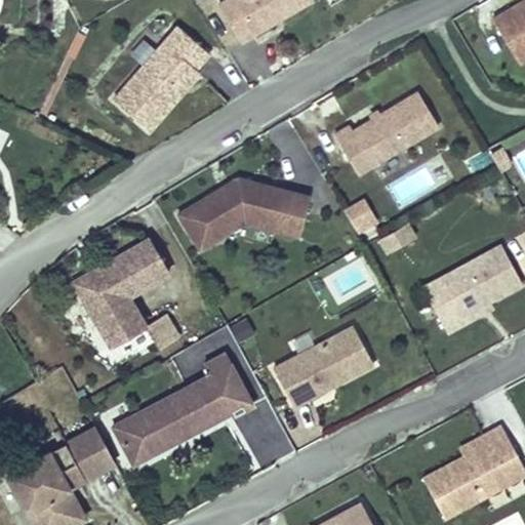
[(240,39),(306,0),(216,0),(240,39)]
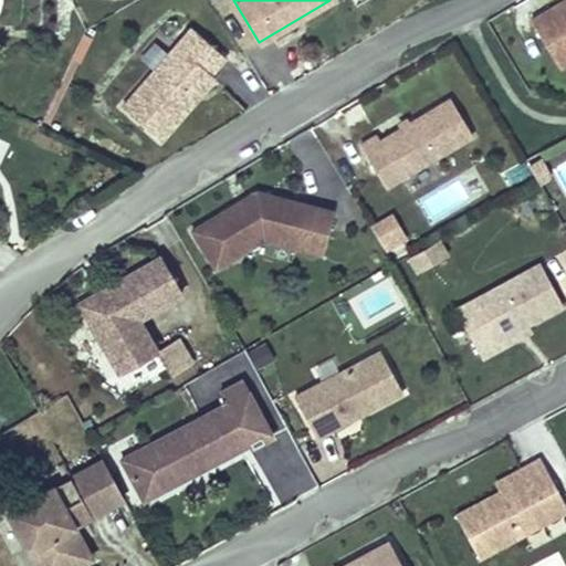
[(565,0),(564,0),(531,20),(551,53),(565,42),(565,0)]
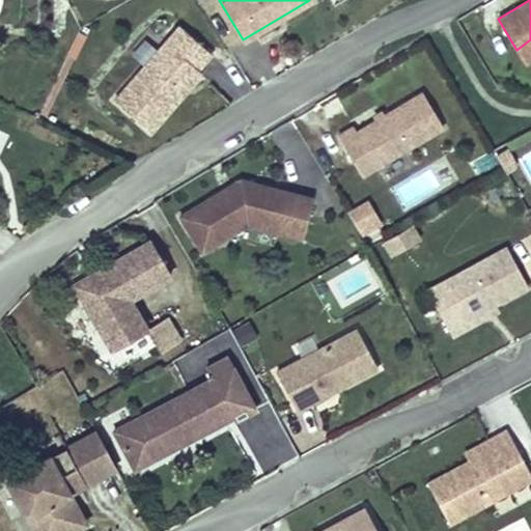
[(150,131),(200,73),(197,68),(211,53),(179,26),(166,42),(149,28),(129,53),(144,66),(114,101),(150,131)]
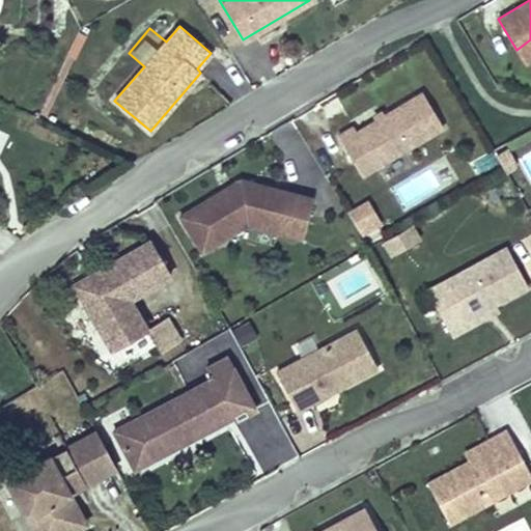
[(524,63),(530,58),(530,39),(516,50),(524,63)]
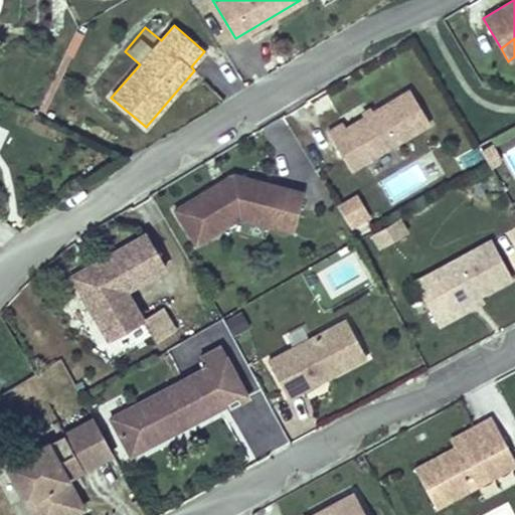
[(364,162),(430,123),(409,90),(345,129),(342,123),(328,132),(343,157),(357,149),(364,162)]
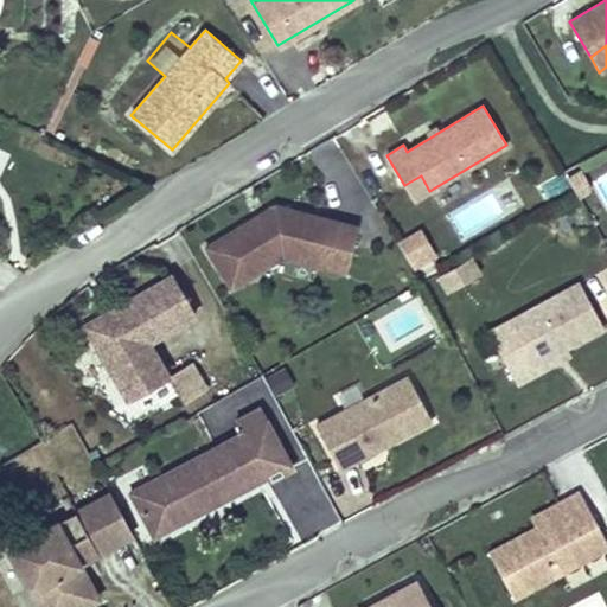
[(606,171),(592,179),(606,210),(606,209),(606,171)]
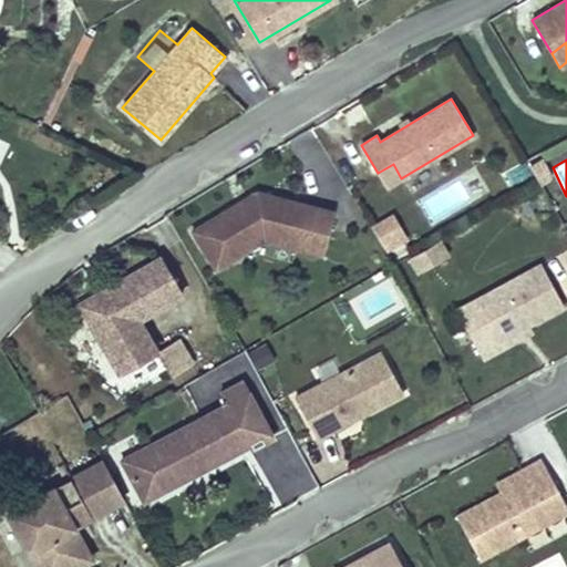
[(401,178),(393,164),(378,173),(387,187),(401,178)]
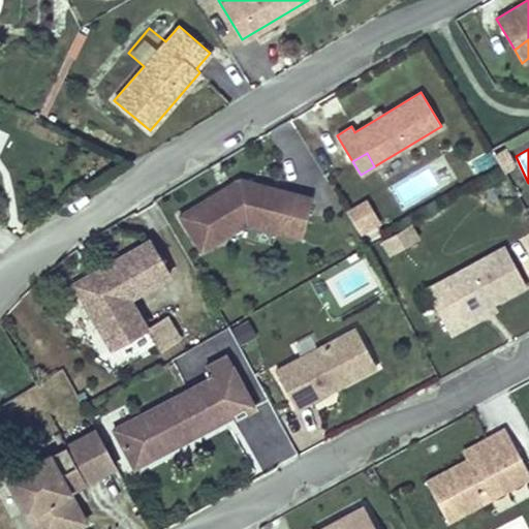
[(389,184),(400,209),(454,183),(442,158),(389,184)]
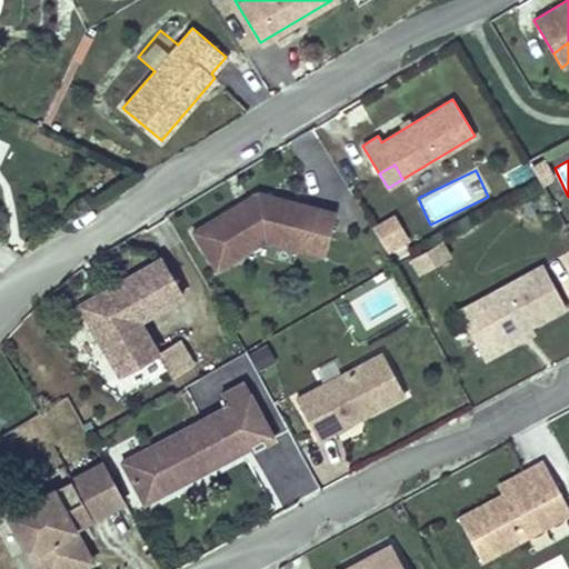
[(323,255),(335,212),(257,192),(193,231),(216,270),(265,240),(260,256),(292,265),(297,248),(323,255)]
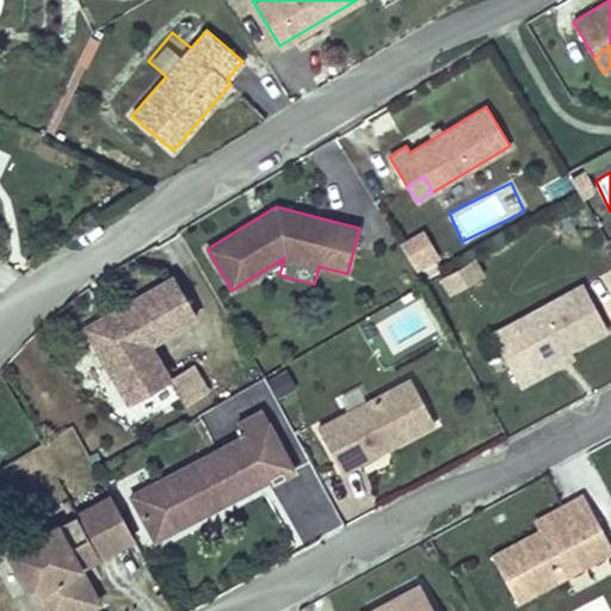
[(417,271),(442,254),(424,227),(399,244),(417,271)]
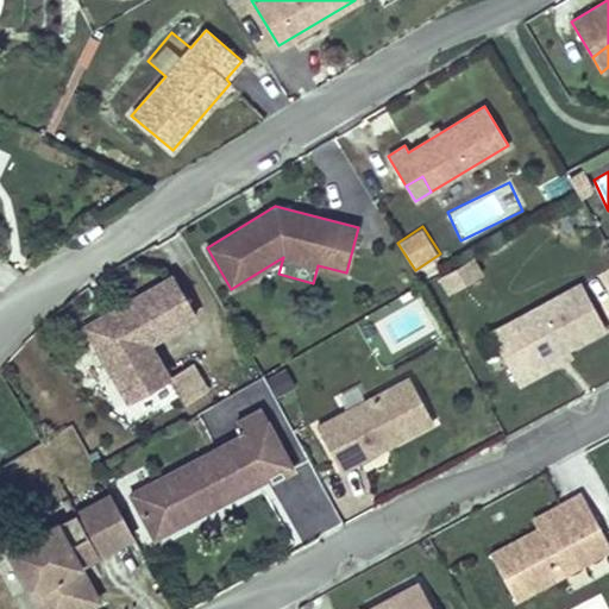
[(445,292),(484,277),(477,257),(437,271),(445,292)]
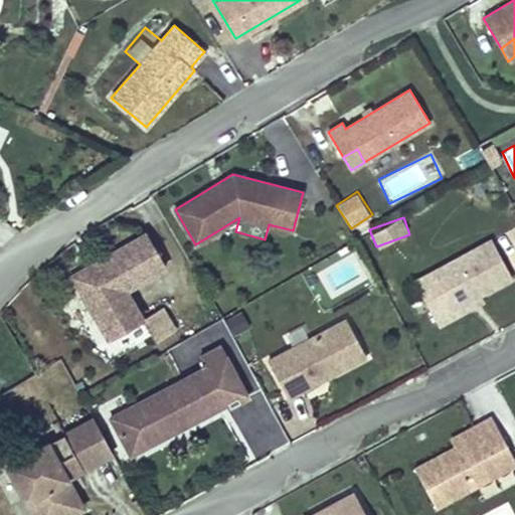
[(146,317),(128,289),(162,268),(141,231),(66,277),(103,344),(146,317)]
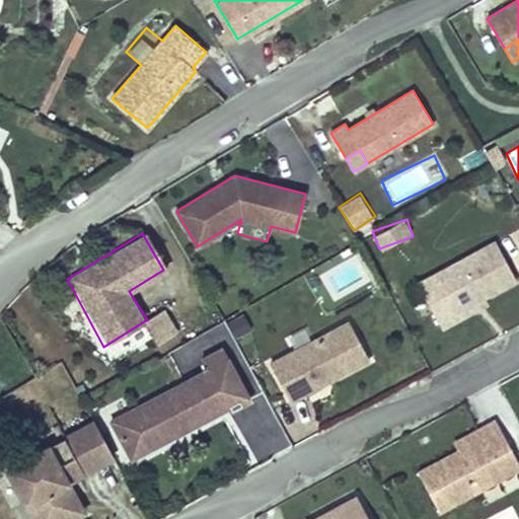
[(516,280),(496,241),(432,277),(438,289),(425,297),(442,327),(456,319),(453,313),(483,298),(516,280)]
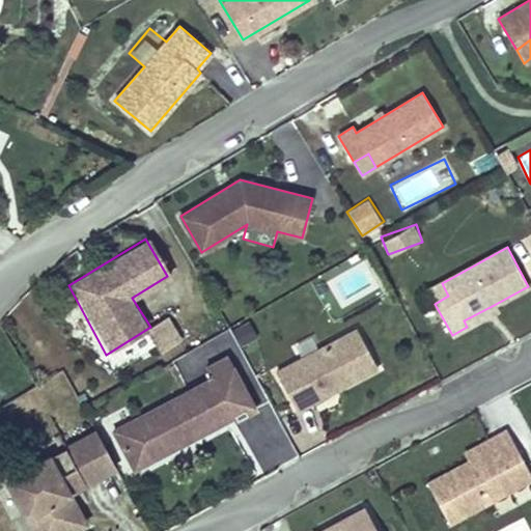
[(448,296),(442,283),(427,290),(435,304),(448,296)]
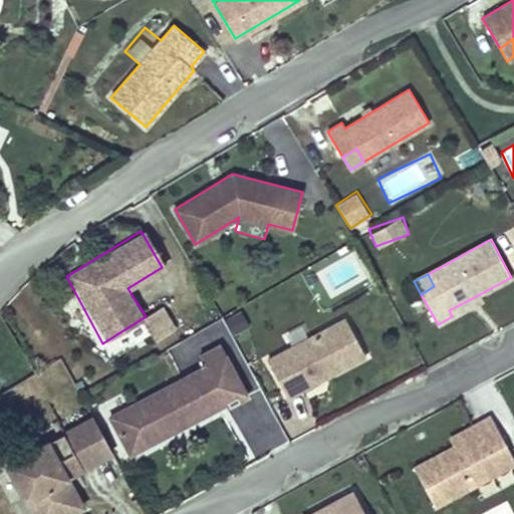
[(452,316),(481,301),(478,295),(449,310),(452,316)]
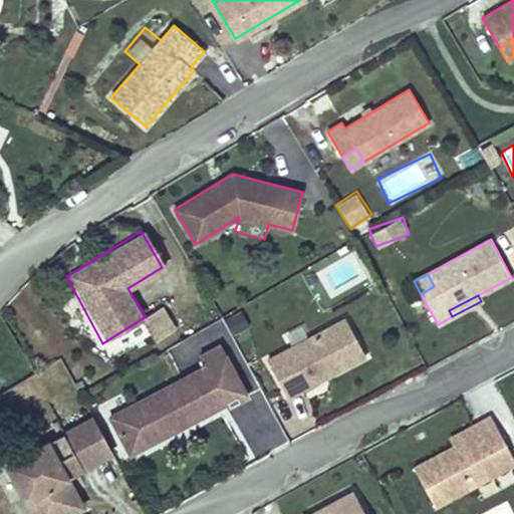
[(227,317),(231,332),(248,326),(244,312),(227,317)]
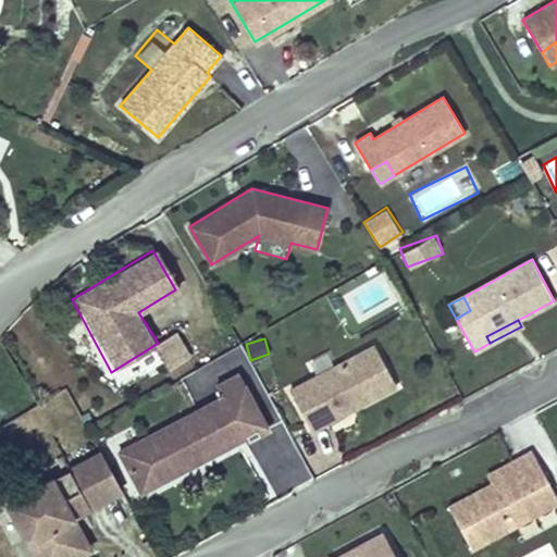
[(357,407),(396,385),(374,345),(291,391),(312,431),(344,413),(339,406),(353,399),(357,407)]
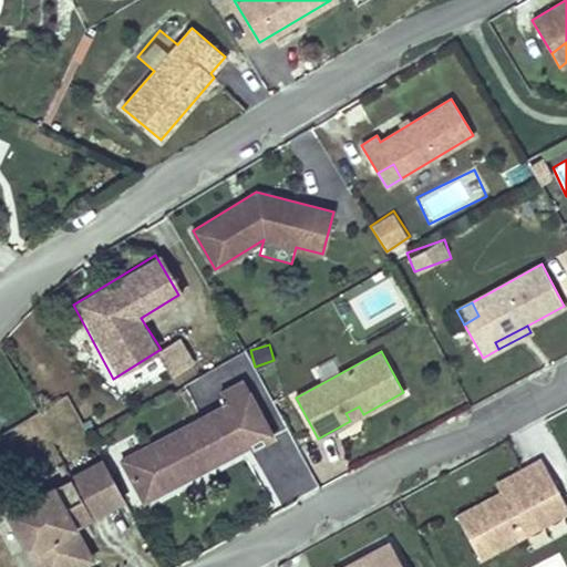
[(200,471),(248,445),(249,450),(272,437),(243,381),(219,393),(226,404),(122,460),(135,486),(155,475),(163,491),(186,478),(183,474),(197,465),(200,471)]
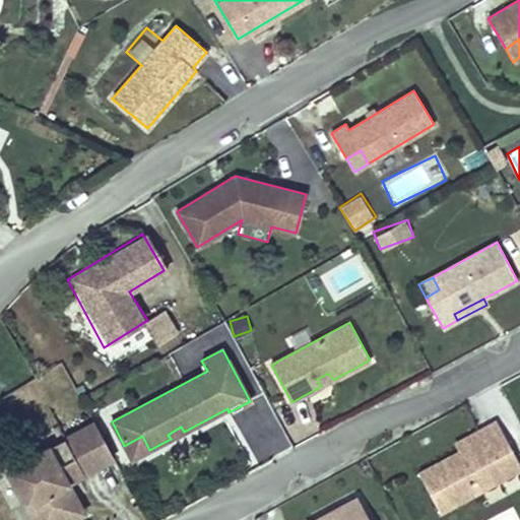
[(321,386),(333,380),(329,373),(317,379),(321,386)]
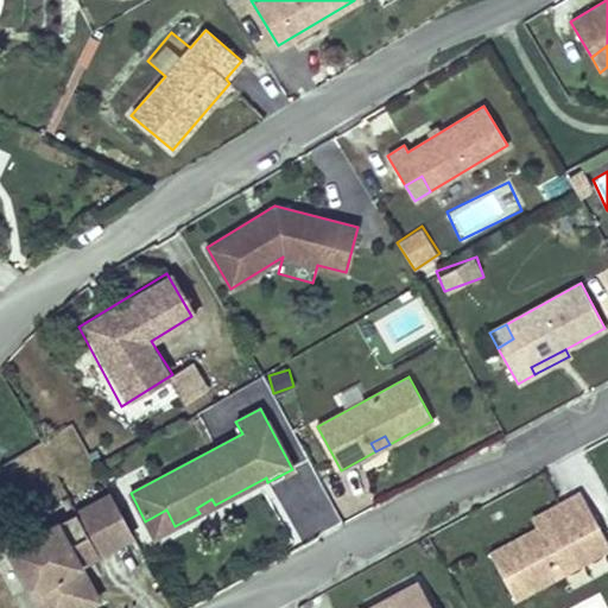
[(514,599),(607,548),(607,542),(581,493),(558,506),(563,514),(539,527),(489,553),(514,599)]
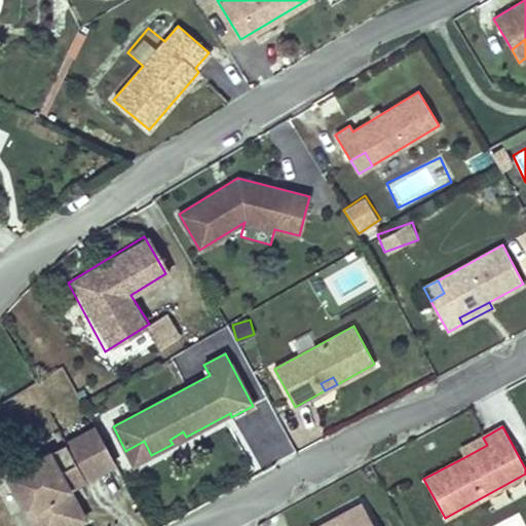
[(116,467),(96,427),(4,477),(30,525),(77,525),(89,520),(73,490),(116,467)]
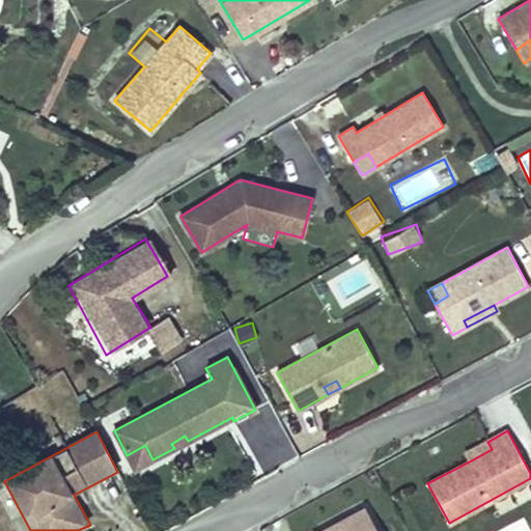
[(174,448),(188,441),(185,436),(171,444),(174,448)]
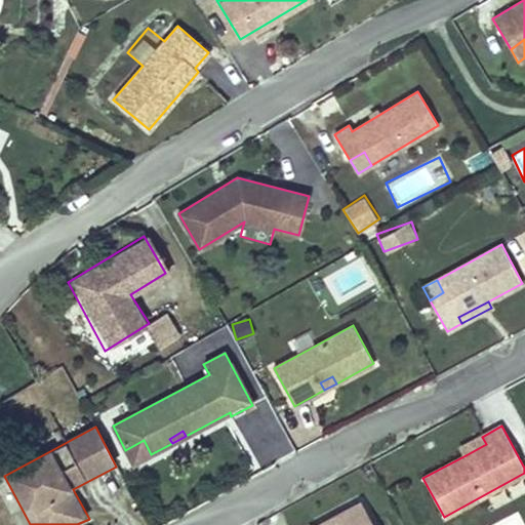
[(486,444),(482,437),(461,448),(466,455),(486,444)]
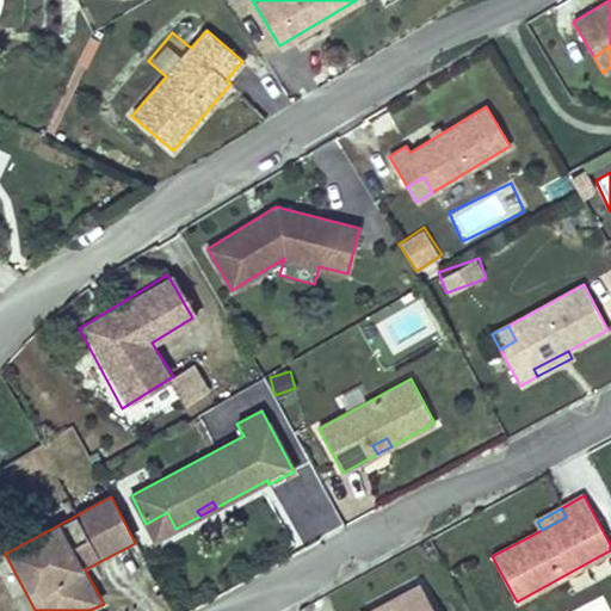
[(176,529),(167,512),(146,524),(155,539),(176,529)]
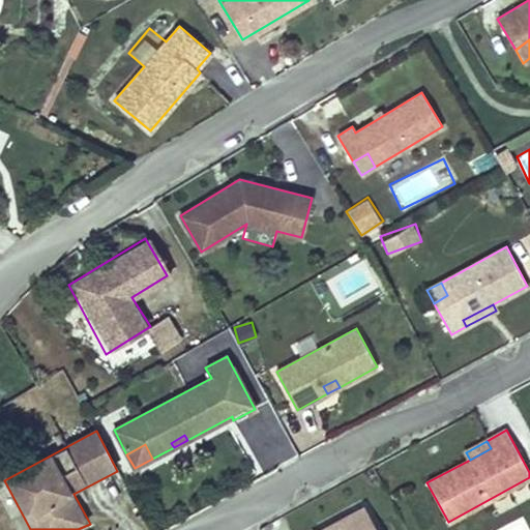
[(374,529),(362,508),(322,529),(374,529)]
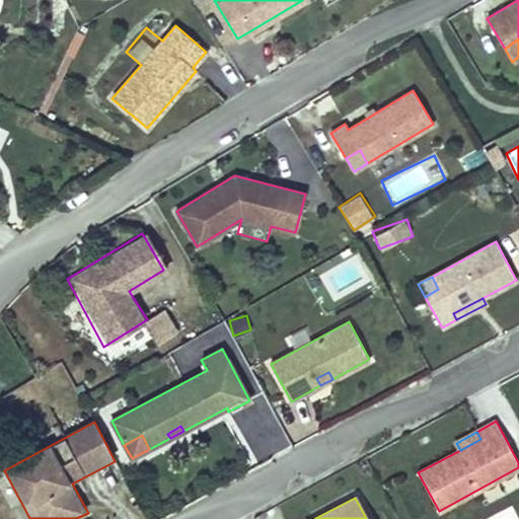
[(518,518),(512,506),(483,518),(518,518)]
